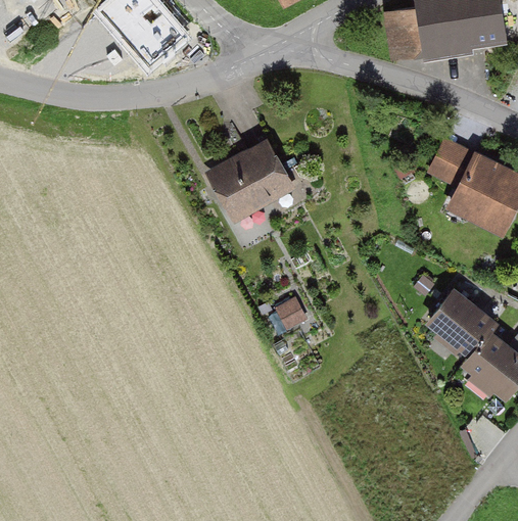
[(109,0),(98,9),(152,75),(194,40),(161,0),(109,0)]
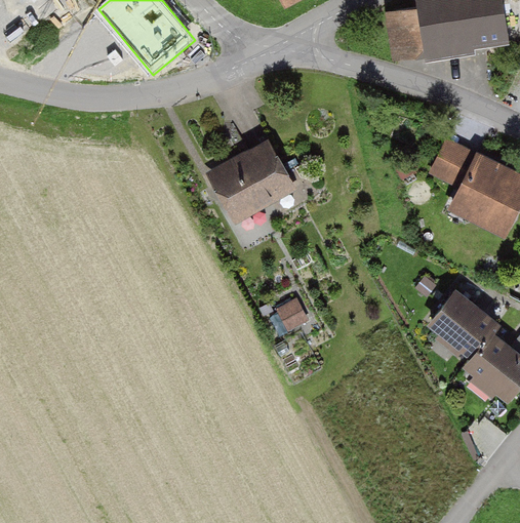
[(280,0),(286,10),(306,0),(280,0)]
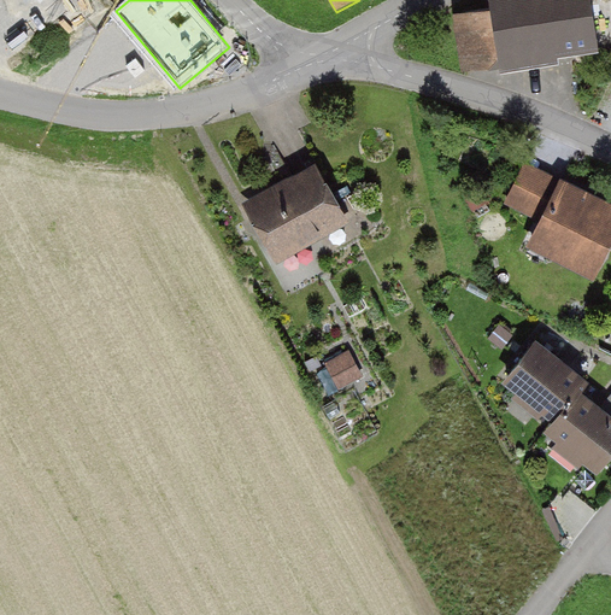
[(481,0),(483,10),(458,12),(465,66),(506,62),(506,69),(554,63),(553,53),(592,48),(585,0),(481,0)]
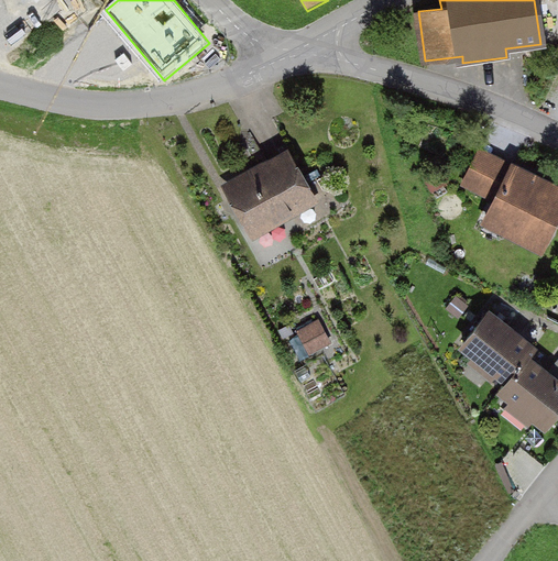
[(288,146),(226,184),(260,241),(323,204),(288,146)]
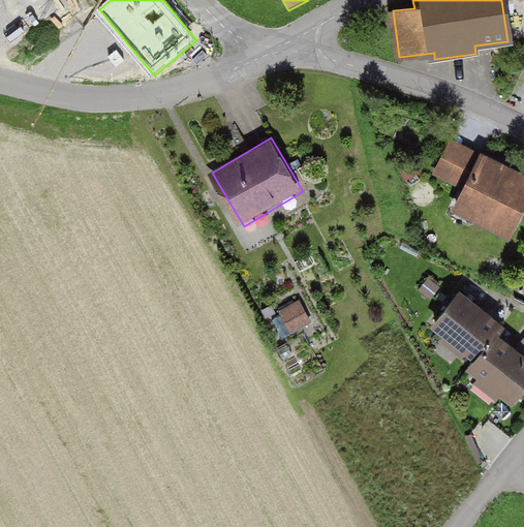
[(463,187),(481,153),(453,140),(436,173),(463,187)]
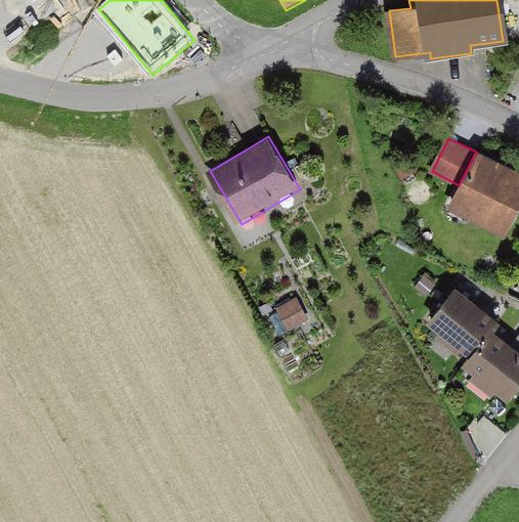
[(518,172),(476,151),(459,185),(448,208),(508,235),(518,212),(518,172)]
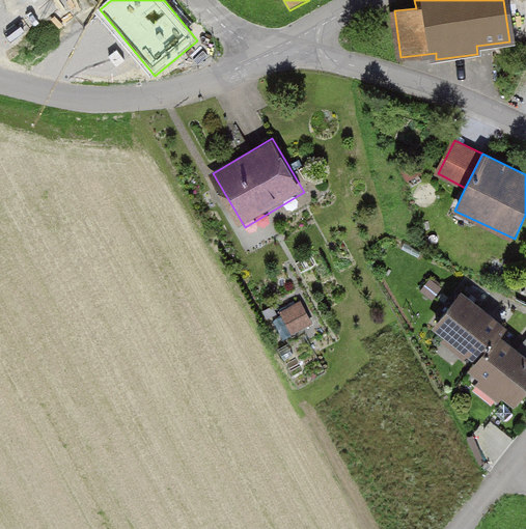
[(428,326),(471,361),(497,332),(504,324),(462,287),(428,326)]
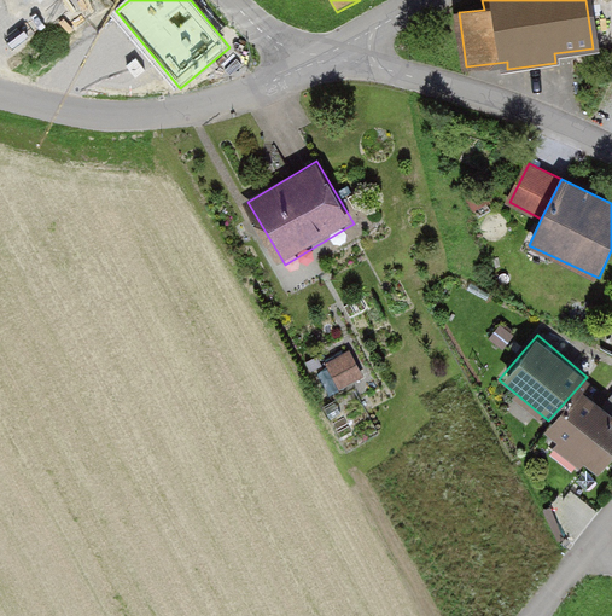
[(360,344),(336,358),(349,383),(374,370),(360,344)]
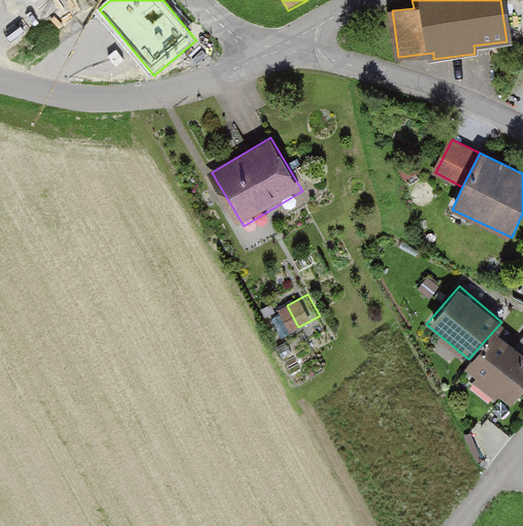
[(468,359),(461,366),(511,411),(522,396),(522,355),(494,330),(468,359)]
